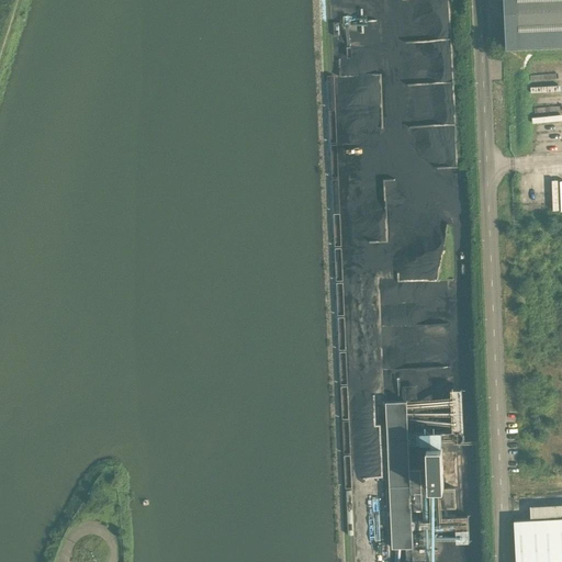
[(561,0),(504,0),(507,48),(561,45),(561,0)]
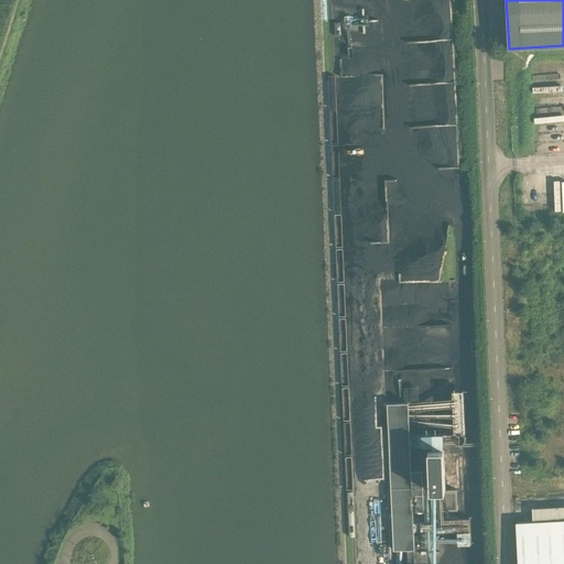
[(455,444),(466,443),(464,390),(453,390),(455,444)]
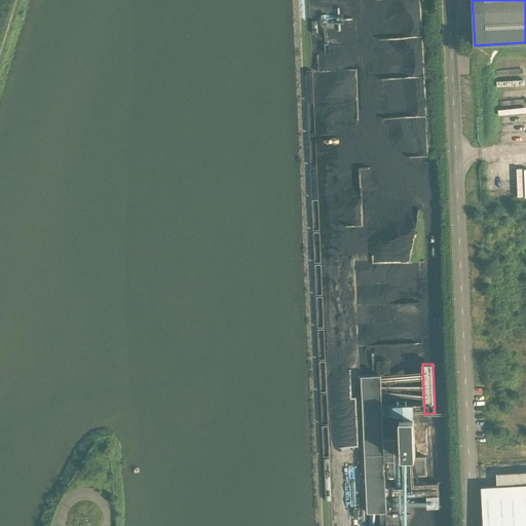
[(380,512),(380,525),(385,525),(385,512),(387,512),(385,477),(396,477),(393,439),(384,440),(381,375),(362,376),(368,513),(380,512)]
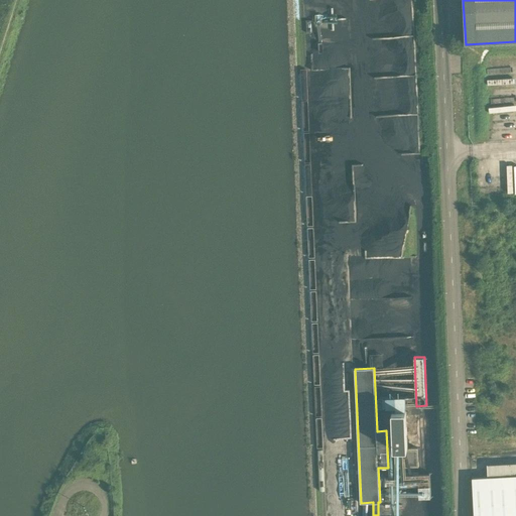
[(396,407),(396,410),(406,410),(406,406),(406,395),(386,396),(386,398),(383,398),(383,406),(386,406),(386,407),(396,407)]
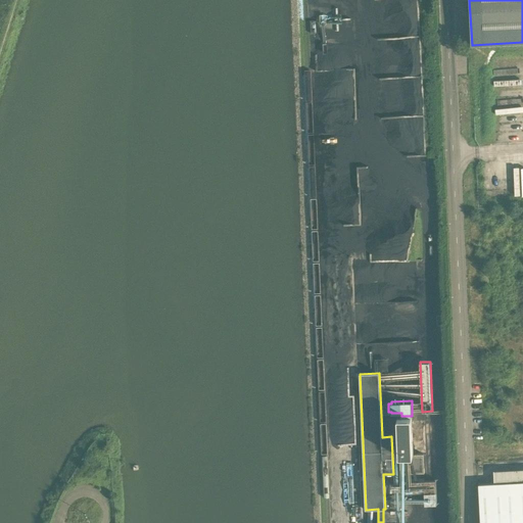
[(425,473),(424,455),(413,455),(412,416),(401,416),(398,416),(400,474),(425,473)]
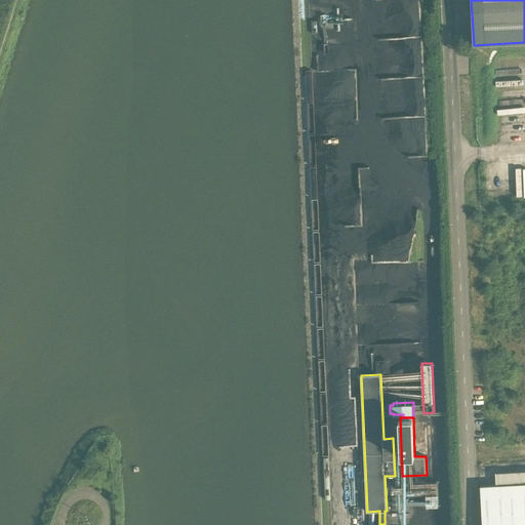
[(439,507),(438,481),(404,482),(405,494),(426,494),(427,507),(439,507)]
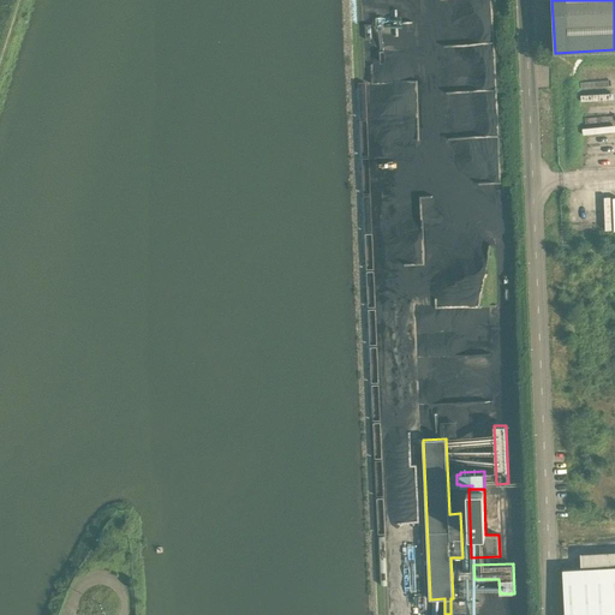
[(565,614),(614,614),(614,567),(563,571),(565,614)]
